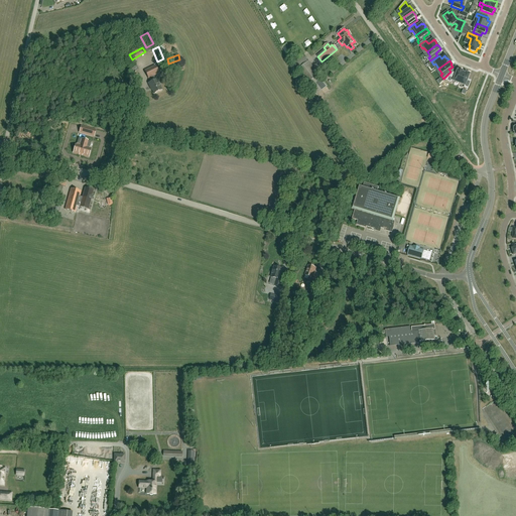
[(128,77),(138,70),(134,65),(124,72),(128,77)]
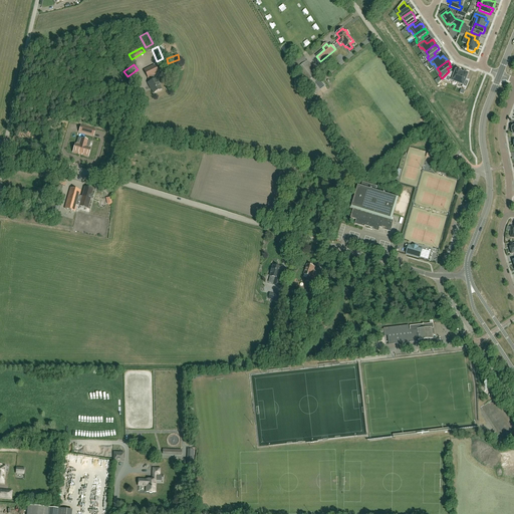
[(154,93),(162,90),(156,79),(155,79),(153,75),(159,73),(155,66),(145,71),(148,78),(149,78),(151,82),(148,83),(150,87),(151,87),(154,93)]
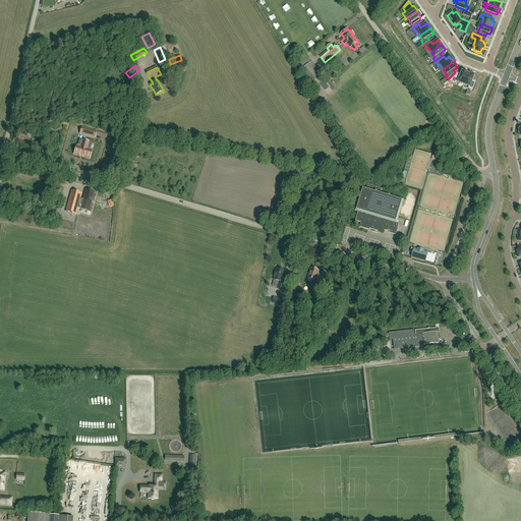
[(457,73),(450,80),(456,83),(457,81),(464,84),(468,73),(467,73),(467,72),(463,71),(463,72),(462,71),(461,75),(457,73)]
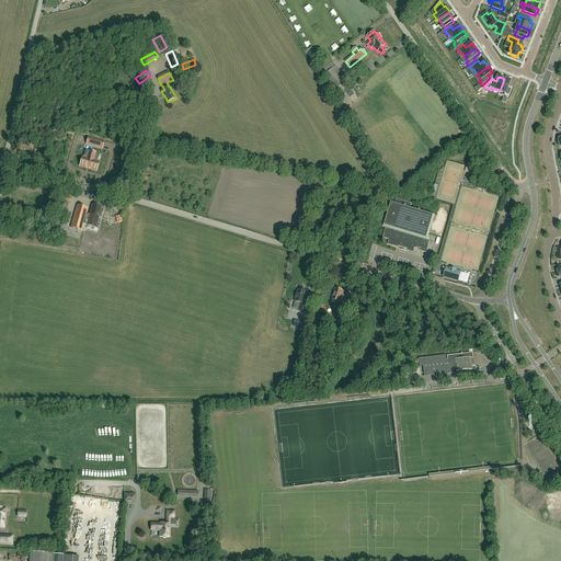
[(504,79),(500,91),(505,93),(504,95),(508,98),(512,89),(508,88),(511,82),(511,81),(506,79),(506,80),(504,79)]
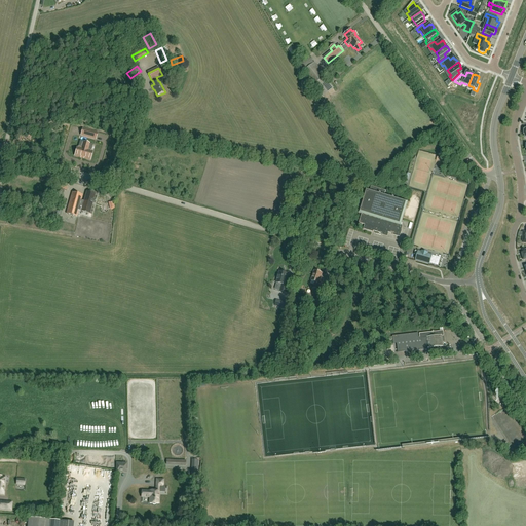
[(333,88),(326,79),(316,86),(323,97),(333,88)]
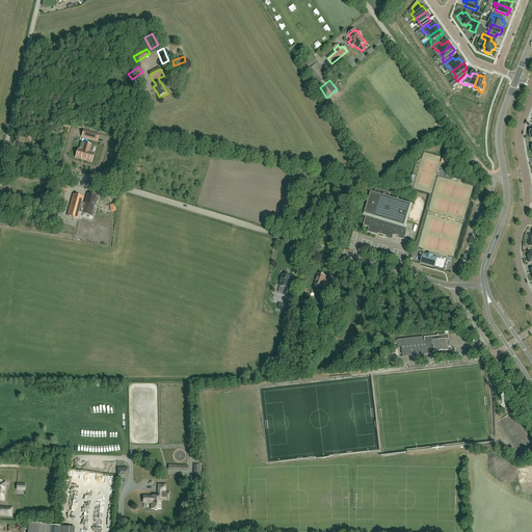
[(83,131),(82,137),(97,141),(99,134),(83,131)]
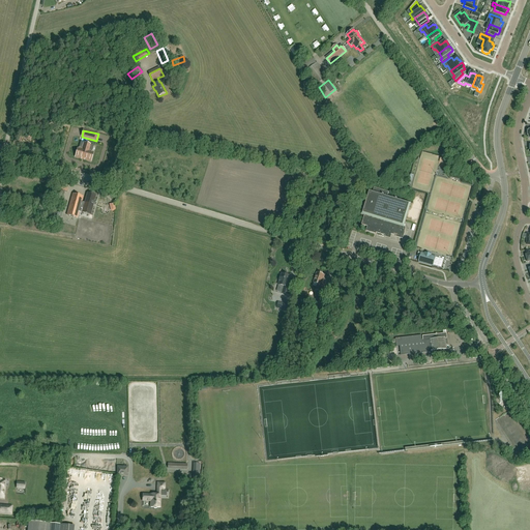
[(79,149),(76,157),(91,162),(93,153),(92,152),(89,151),(91,145),(84,144),(83,149),(80,148),(79,149)]
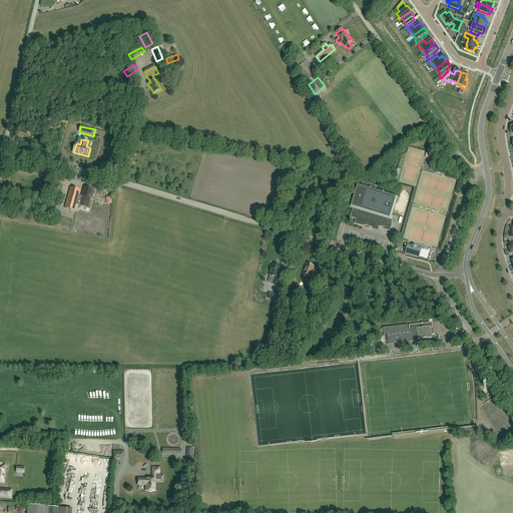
[(52,182),(65,185),(67,177),(55,174),(52,182)]
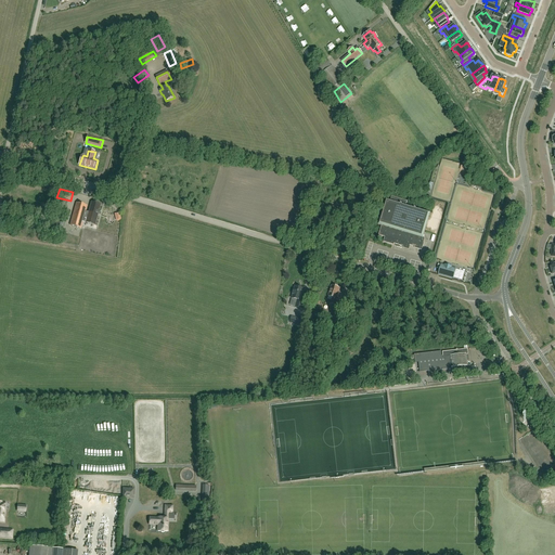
[(423,237),(430,213),(405,206),(408,202),(391,196),(390,201),(386,199),(378,224),(382,226),(378,235),(385,237),(384,242),(394,245),(394,244),(404,247),(404,246),(405,247),(408,246),(409,244),(415,246),(415,248),(422,249),(425,239),(423,237)]
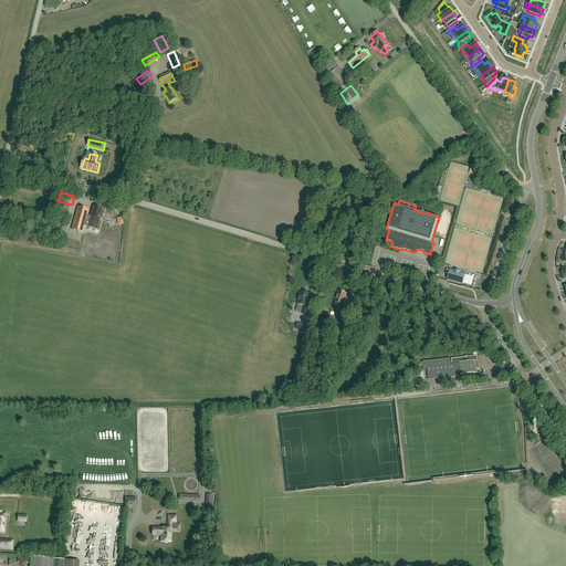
[(77,208),(71,230),(82,233),(84,226),(87,227),(87,228),(96,230),(103,209),(93,207),(91,217),(87,216),(88,210),(77,208)]
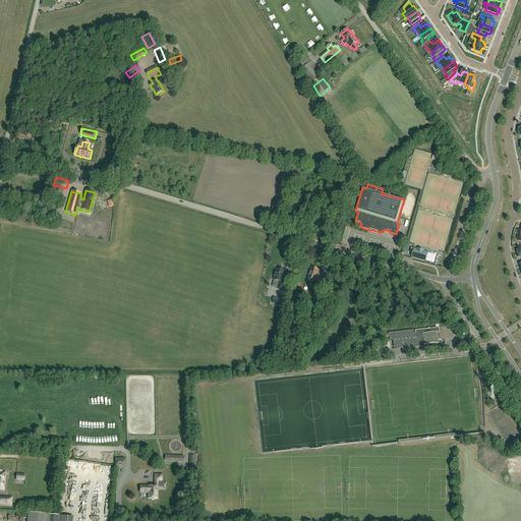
[(54,204),(50,218),(58,220),(62,206),(54,204)]
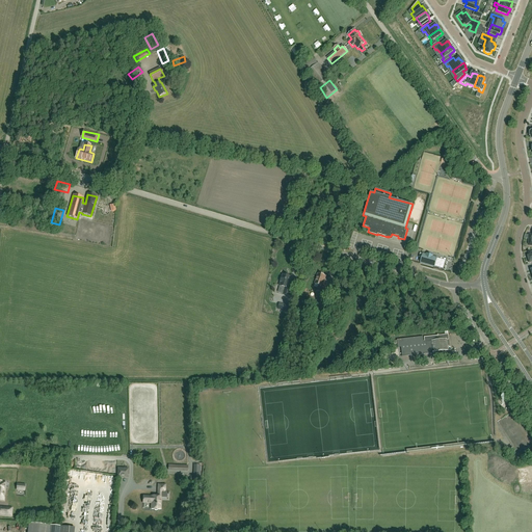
[(114,246),(116,228),(107,227),(105,245),(114,246)]
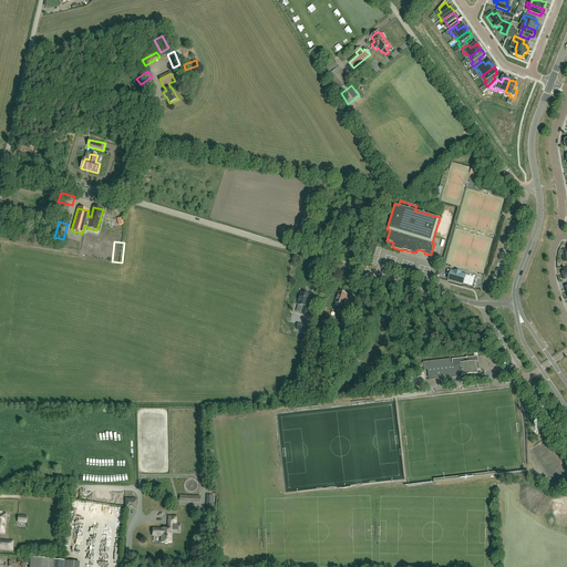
[(463,286),(463,284),(466,275),(462,274),(462,272),(454,270),(454,271),(451,270),(447,281),(463,286)]
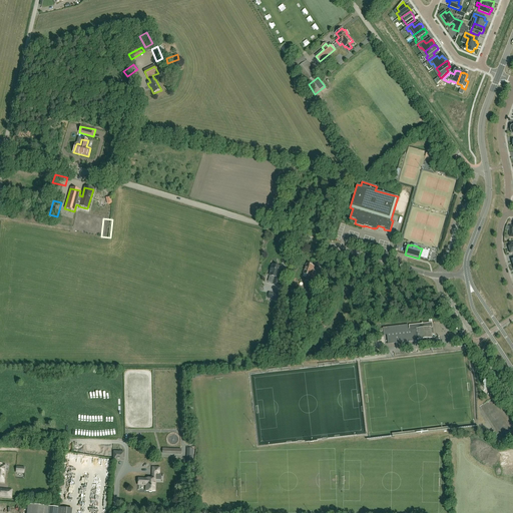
[(283,272),(279,270),(280,268),(279,267),(279,266),(276,266),(275,266),(272,265),(269,276),(274,277),(272,284),(279,286),(283,272)]
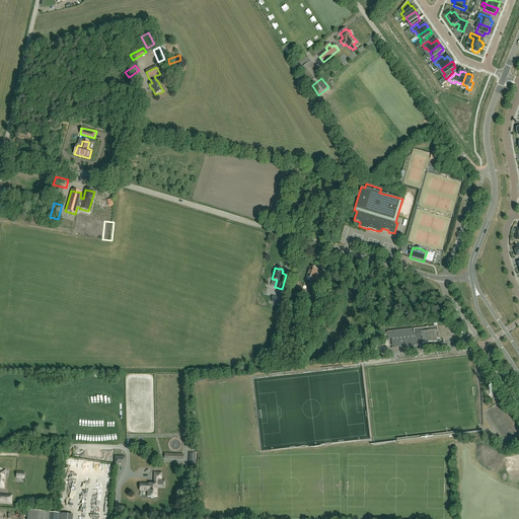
[(313,281),(317,270),(310,268),(307,277),(311,279),(309,282),(310,283),(310,284),(312,285),(311,288),(315,289),(317,282),(313,281)]
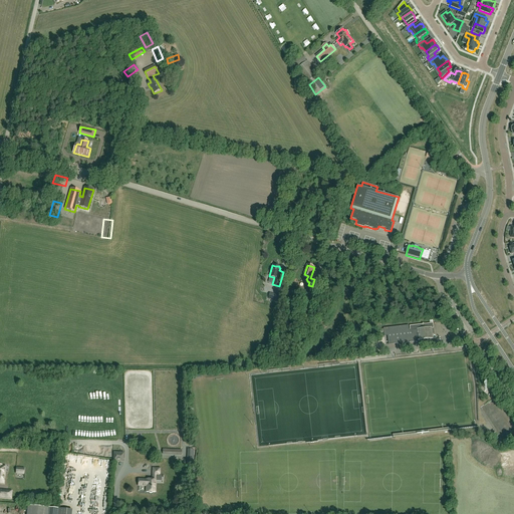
[(279,302),(280,297),(269,294),(267,298),(279,302)]
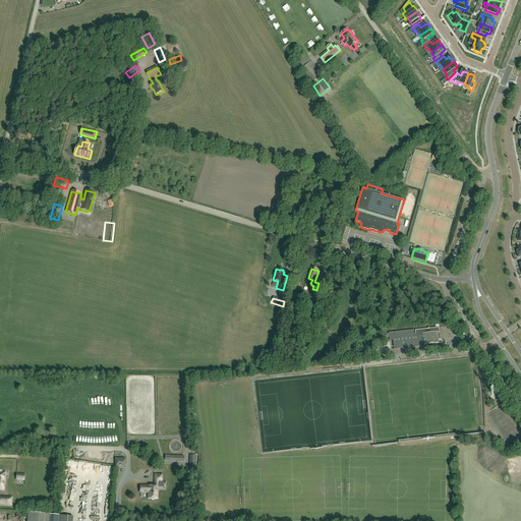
[(438,333),(440,333),(439,328),(415,331),(416,334),(414,334),(414,330),(389,333),(390,341),(393,340),(394,349),(402,348),(402,349),(405,349),(405,348),(424,346),(424,345),(439,344),(438,333)]
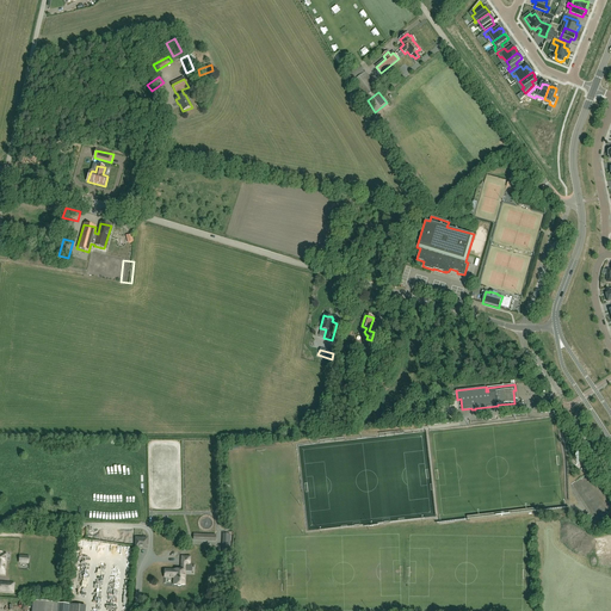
[(147,539),(136,539),(135,549),(147,549),(147,539)]
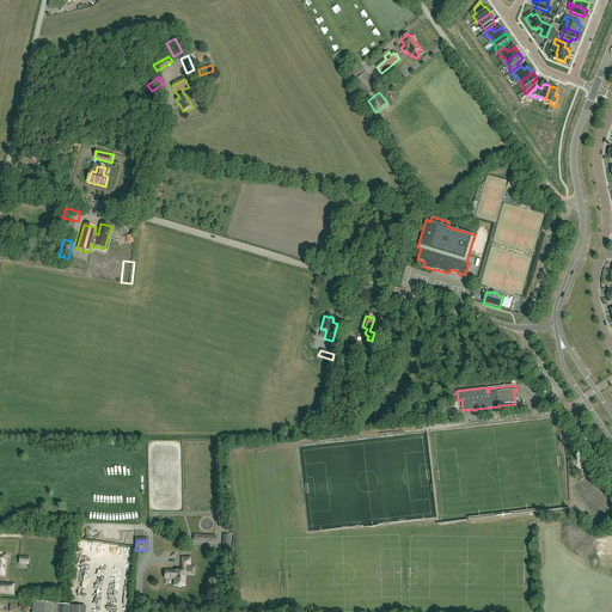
[(190,567),(190,558),(182,558),(182,571),(175,571),(165,571),(165,579),(175,579),(175,586),(177,586),(178,587),(181,588),(182,586),(185,586),(185,565),(190,567)]
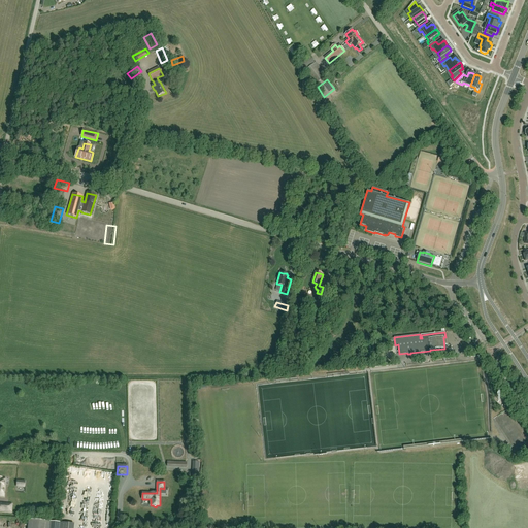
[(0,503),(0,510),(10,512),(11,505),(4,504),(0,503)]
